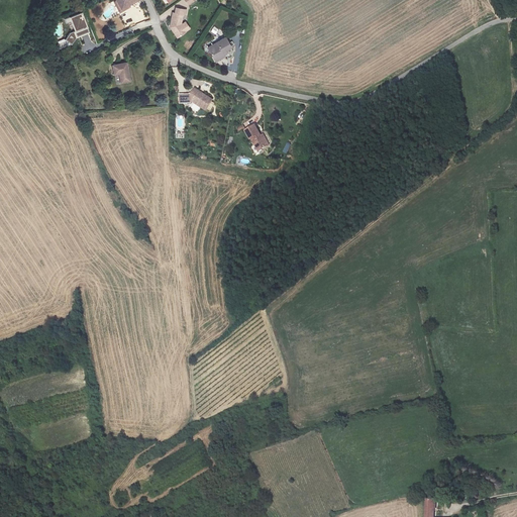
[(116,0),(123,10),(138,0),(116,0)]
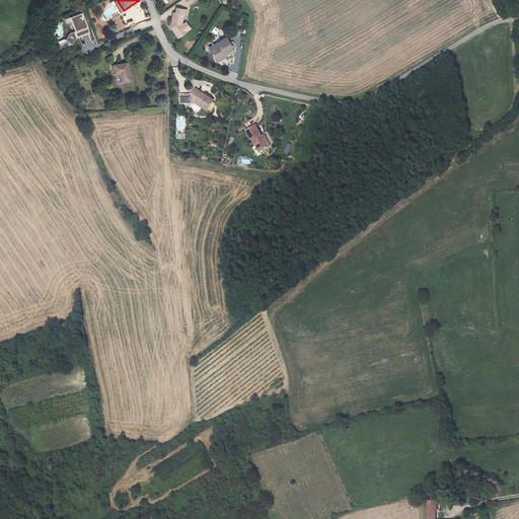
[(186,14),(187,10),(176,8),(175,14),(173,13),(171,27),(172,27),(174,29),(173,30),(178,38),(192,29),(187,22),(181,25),(183,15),(186,14)]
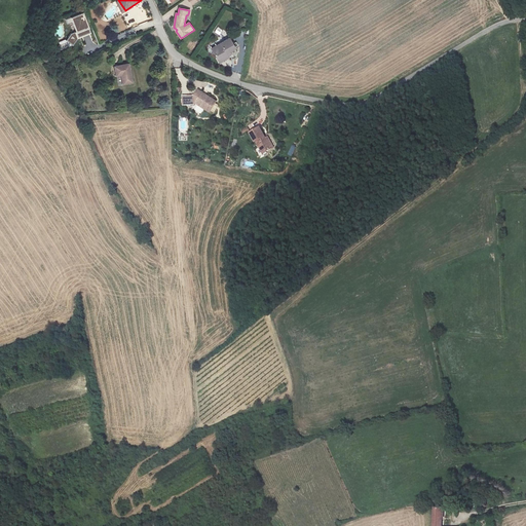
[(64,39),(58,41),(61,49),(72,45),(76,39),(90,33),(88,29),(82,12),(69,17),(65,20),(67,24),(71,22),(74,32),(70,34),(66,40),(64,39)]
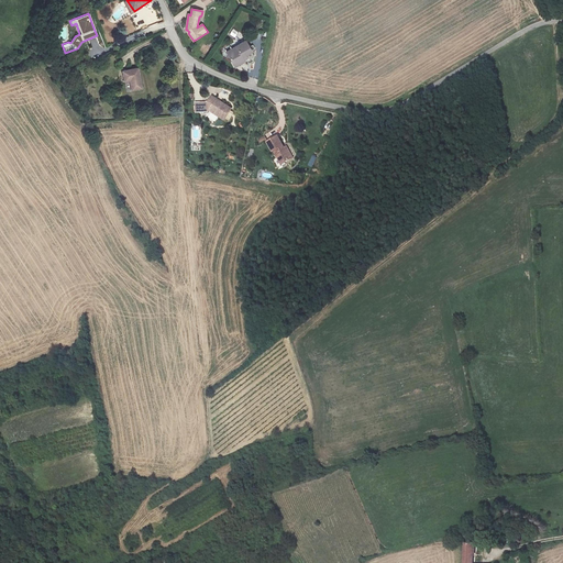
[(227,52),(235,67),(245,62),(243,58),(246,57),(245,55),(252,52),(246,42),(227,52)]
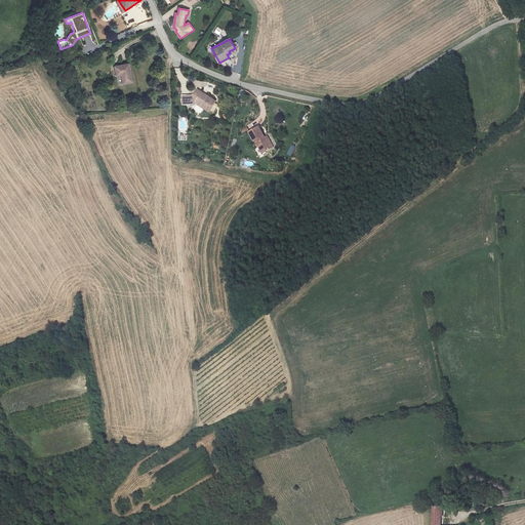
[(114,66),(116,75),(121,74),(123,83),(131,81),(128,64),(114,66)]
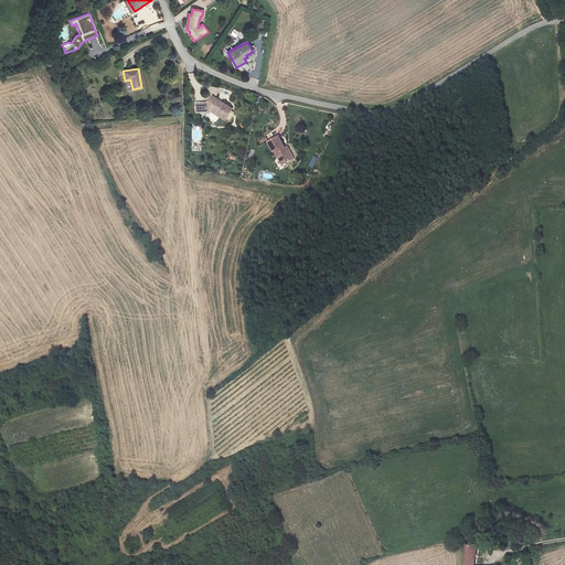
[(231,108),(212,96),(208,102),(195,102),(195,113),(209,113),(209,112),(223,120),(231,108)]
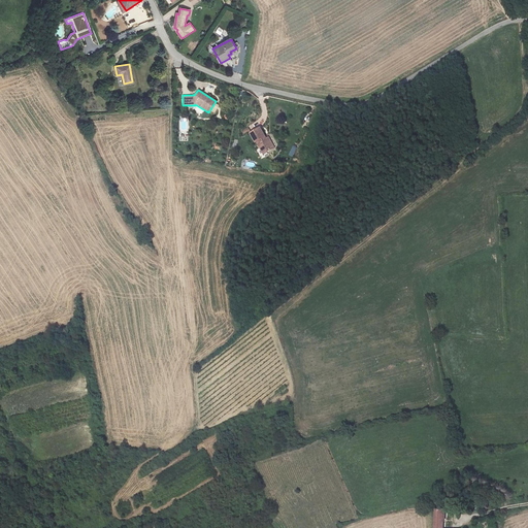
[(259,126),(249,132),(255,141),(257,140),(264,153),(273,147),(267,136),(264,138),(263,136),(264,135),(259,126)]
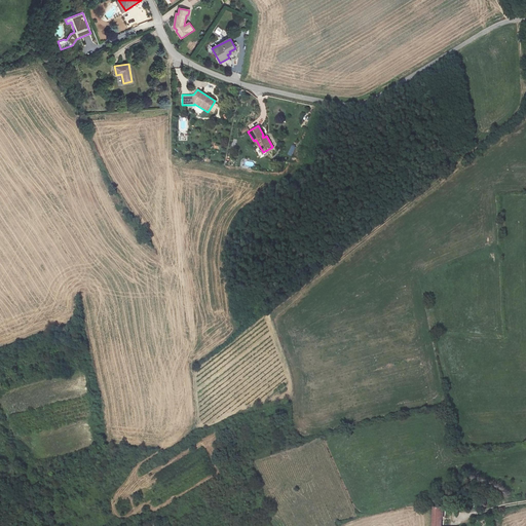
[(441,525),(442,501),(434,501),(431,525),(441,525)]
